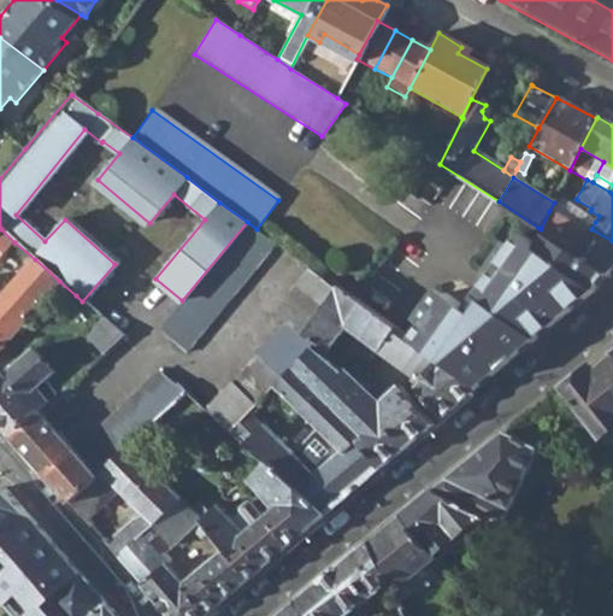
[(556,197),(567,204),(573,194),(561,187),(556,197)]
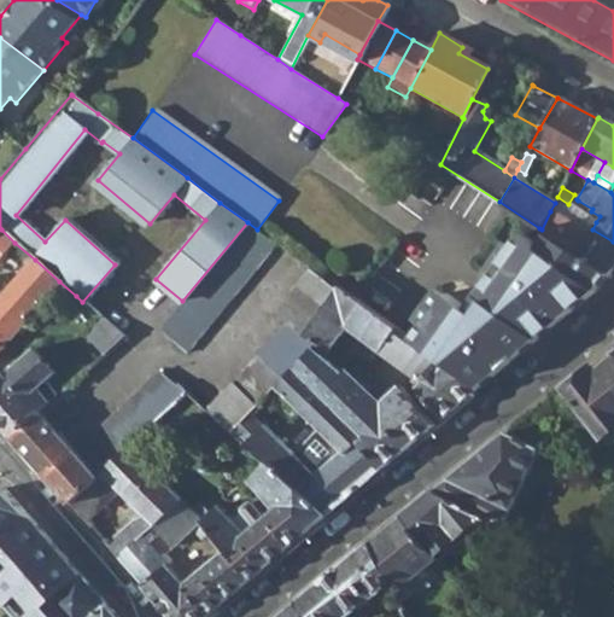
[(555,203),(550,211),(563,220),(568,214),(586,225),(583,232),(589,236),(592,230),(596,222),(568,204),(557,197),(555,203)]
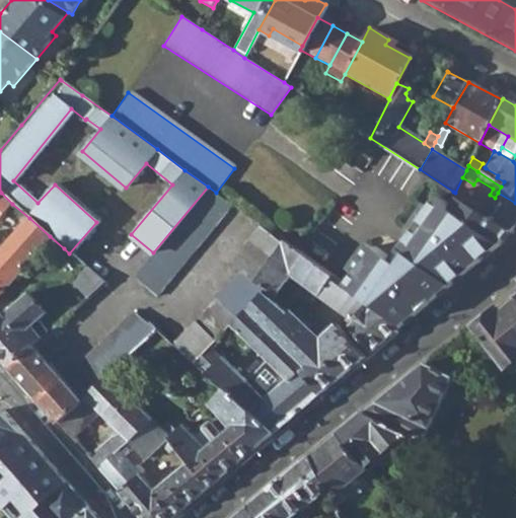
[(515,220),(515,203),(498,193),(495,198),(490,195),(473,185),(462,177),(455,193),(485,212),(487,210),(512,228),(515,220)]
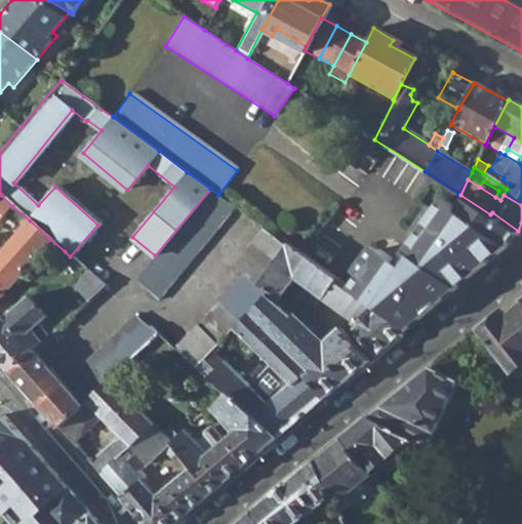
[(155,255),(135,280),(156,299),(233,205),(218,195),(210,189),(155,255)]
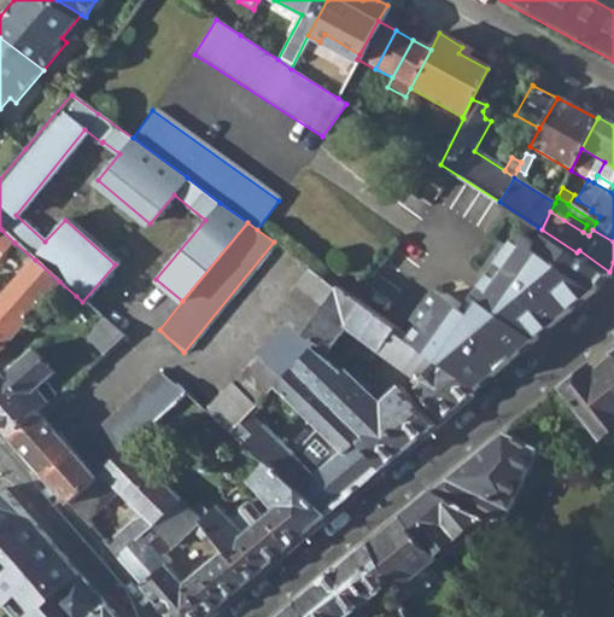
[(1,230),(0,228),(0,258),(15,243),(1,230)]
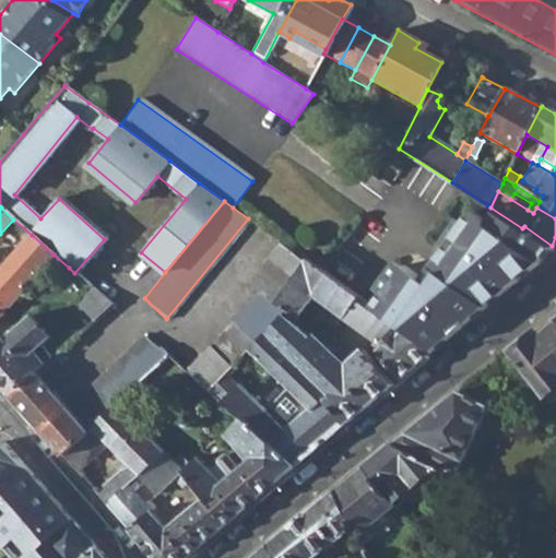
[(369,307),(430,352),(544,258),(552,246),(524,226),(522,228),(491,208),(488,206),(480,218),(471,212),(460,226),(451,220),(429,248),(438,254),(420,281),(399,266),(369,307)]
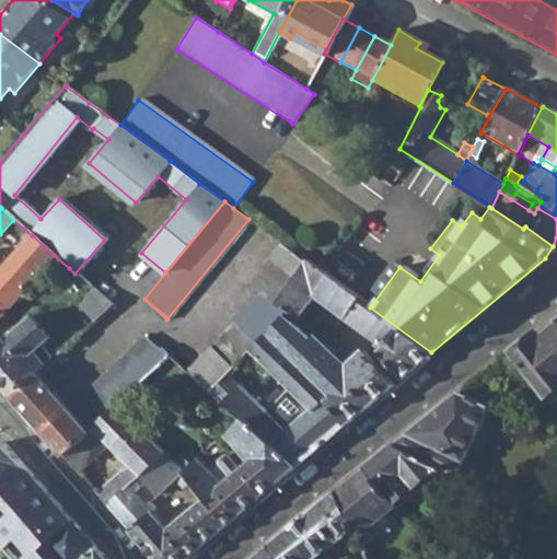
[(0,315),(33,279),(54,255),(32,235),(0,270),(0,315)]
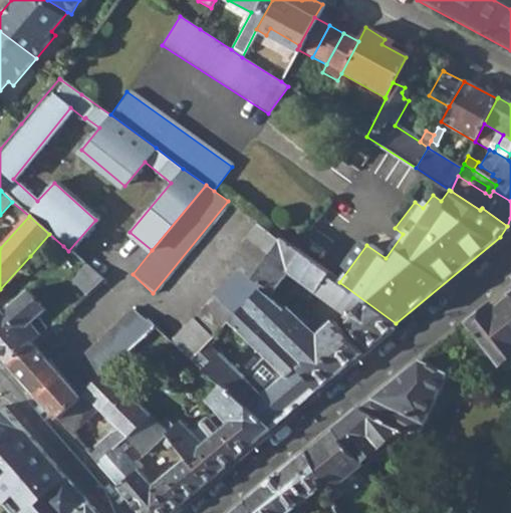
[(235,272),(171,340),(194,361),(209,344),(228,324),(244,305),(246,307),(258,293),(259,290),(263,286),(251,278),(280,239),(257,221),(256,222),(228,261),(238,268),(235,272)]
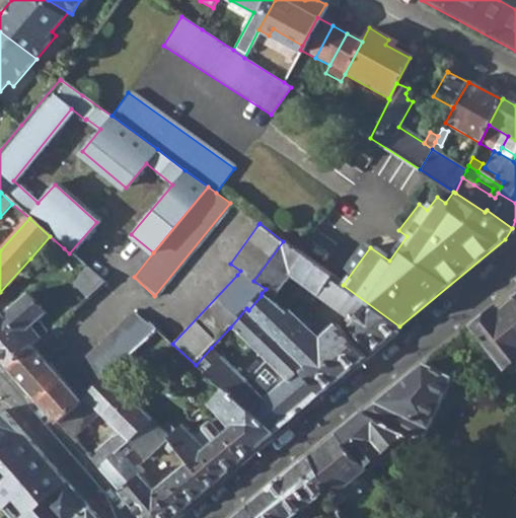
[(344,319),(369,353),(399,326),(343,285),(283,241),(253,281),(266,289),(274,296),(292,272),(293,280),(347,316),(344,319)]
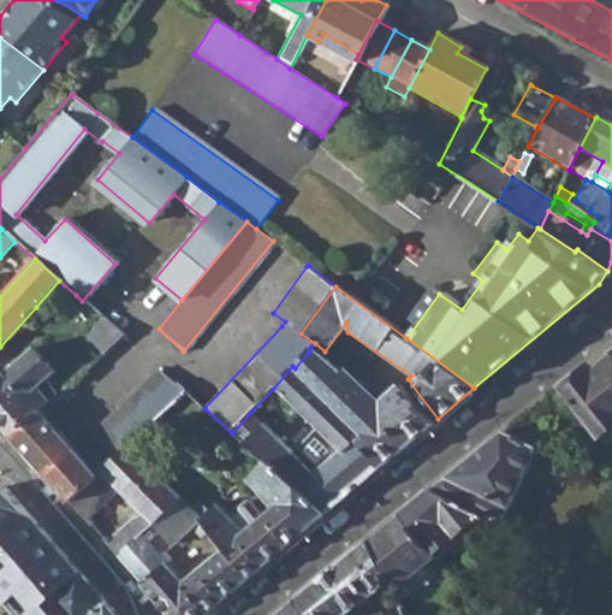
[(356,441),(379,467),(431,425),(414,404),(398,388),(375,409),(325,360),(310,348),(309,352),(295,368),(362,436),(356,441)]
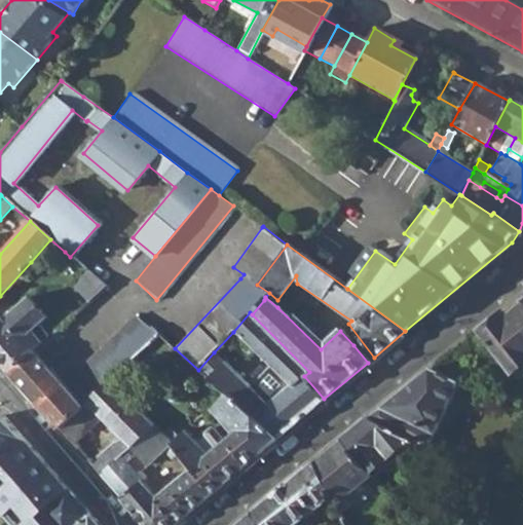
[(522,310),(515,302),(478,331),(510,375),(522,364),(522,310)]
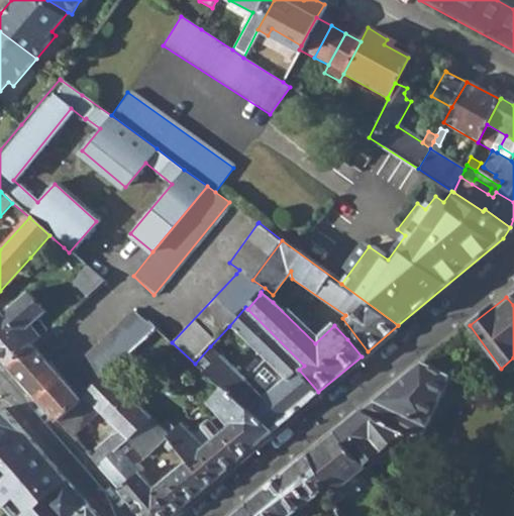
[(245,307),(229,326),(266,360),(252,375),(270,391),(262,398),(220,357),(206,373),(223,388),(271,431),(318,392),(299,370),(304,366),(247,309),(245,307)]
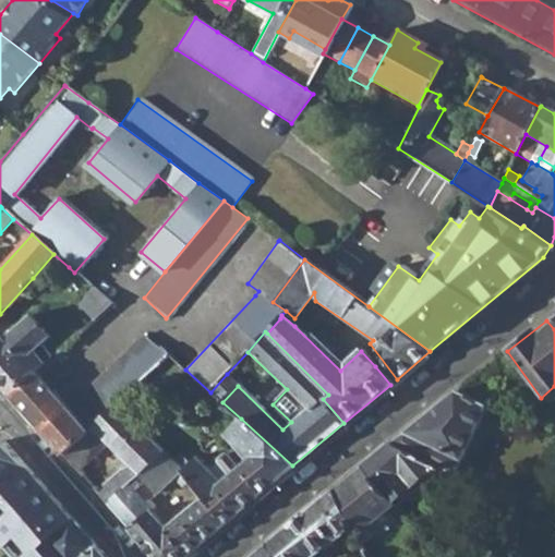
[(142,335),(65,407),(87,430),(115,404),(168,353),(159,347),(158,348),(142,335)]
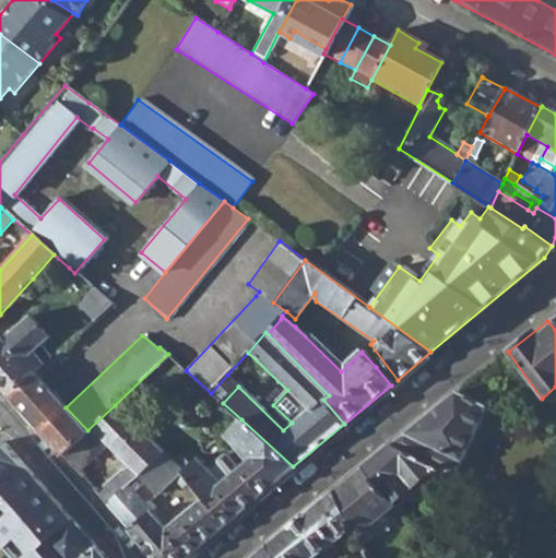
[(0,387),(8,395),(34,372),(61,348),(55,342),(38,356),(33,349),(22,359),(1,337),(0,339),(0,387)]
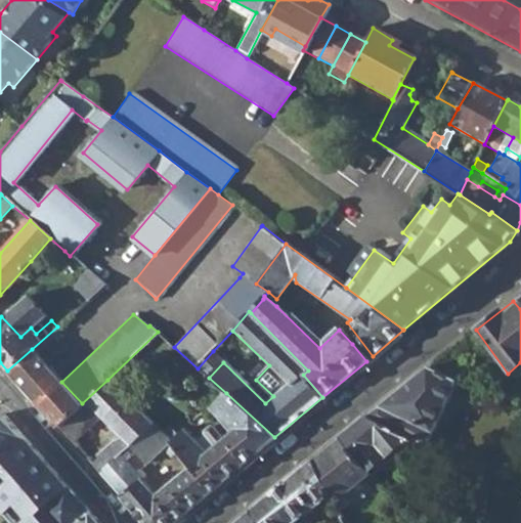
[(7,371),(57,427),(82,403),(61,382),(32,349),(7,371)]
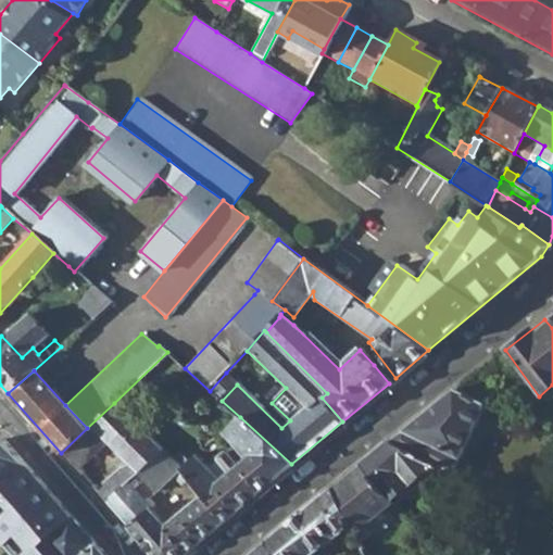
[(210,391),(222,401),(237,385),(226,373),(210,391)]
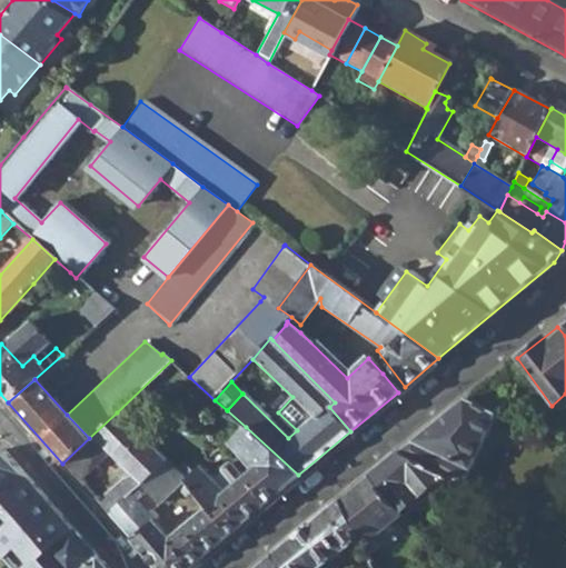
[(464,400),(397,452),(443,477),(463,486),(496,415),(464,400)]
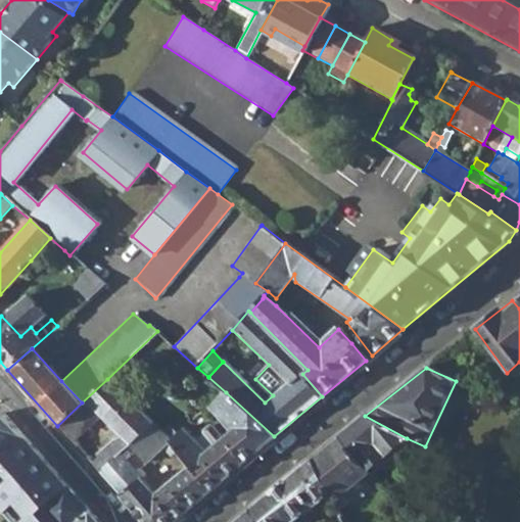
[(98,416),(119,434),(130,445),(145,463),(161,448),(168,457),(175,451),(188,466),(154,494),(120,455),(99,473),(141,521),(171,521),(274,436),(226,392),(209,407),(222,421),(215,427),(211,425),(205,431),(204,433),(205,435),(196,444),(182,429),(172,439),(107,379),(82,402),(57,426),(72,442),(98,416)]
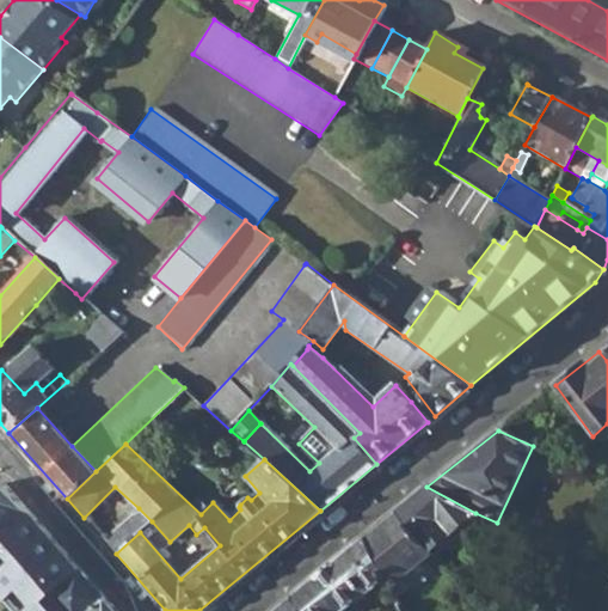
[(0,597),(12,610),(114,610),(1,484),(0,486),(0,597)]
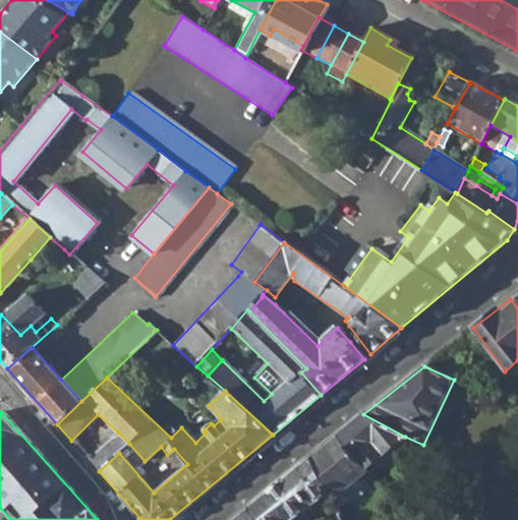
[(363,414),(337,436),(365,470),(405,437),(363,414)]
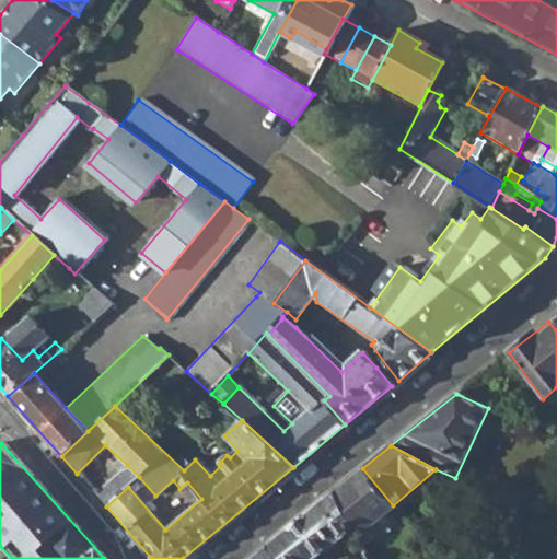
[(95,495),(106,507),(128,487),(139,477),(127,465),(95,495)]
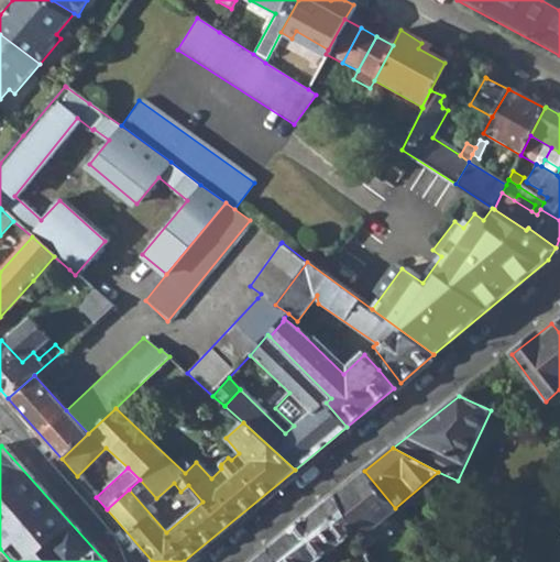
[(336,495),(355,532),(359,540),(397,510),(395,508),(364,471),(336,495)]
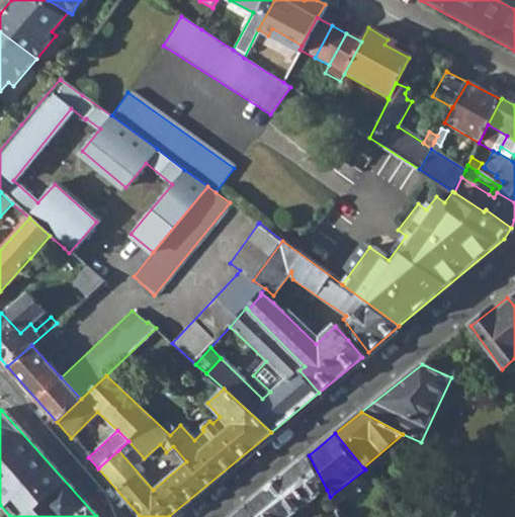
[(247,506),(254,516),(288,516),(327,490),(309,455),(247,506)]
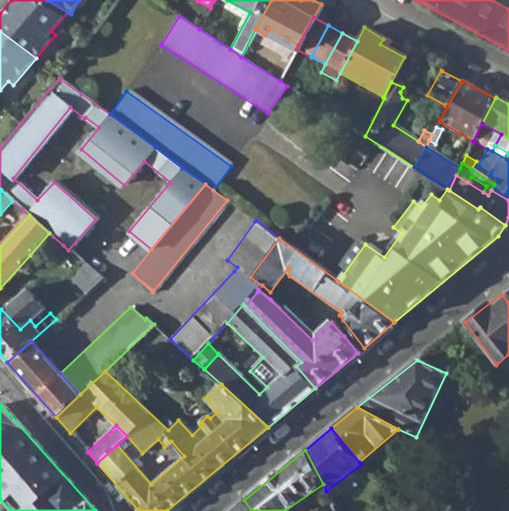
[(251,510),(244,500),(230,510),(251,510)]
